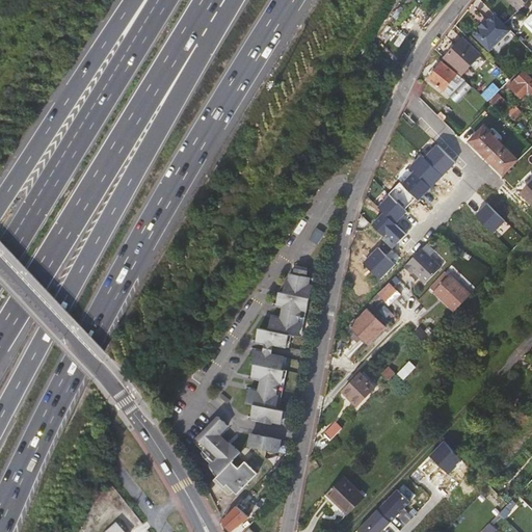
[(529,0),(510,0),(520,9),(522,7),(529,0)]
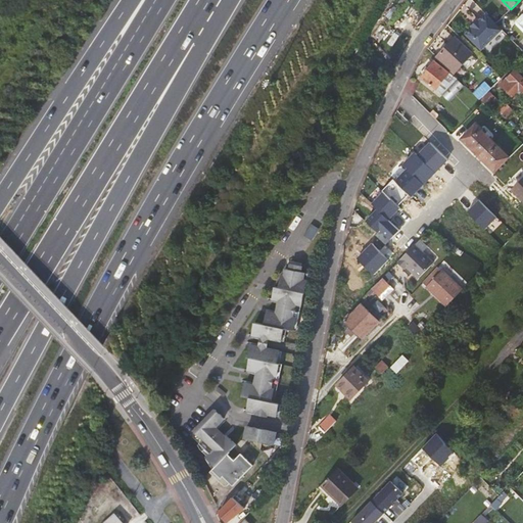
[(522,1),(521,0),(520,0),(513,7),(516,9),(522,1)]
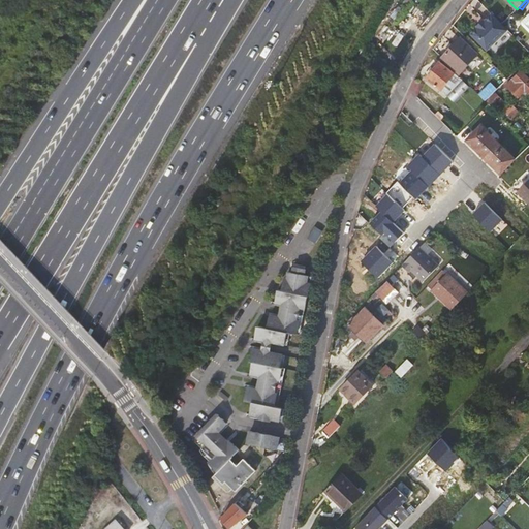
[(503,23),(494,12),(487,20),(486,18),(478,25),(479,26),(473,33),(489,49),(509,29),(503,23)]
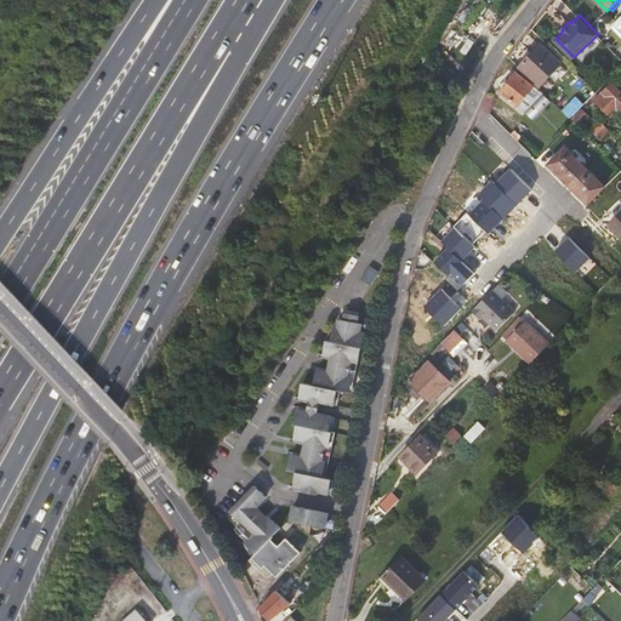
[(542,44),(522,66),(541,85),(562,63),(542,44)]
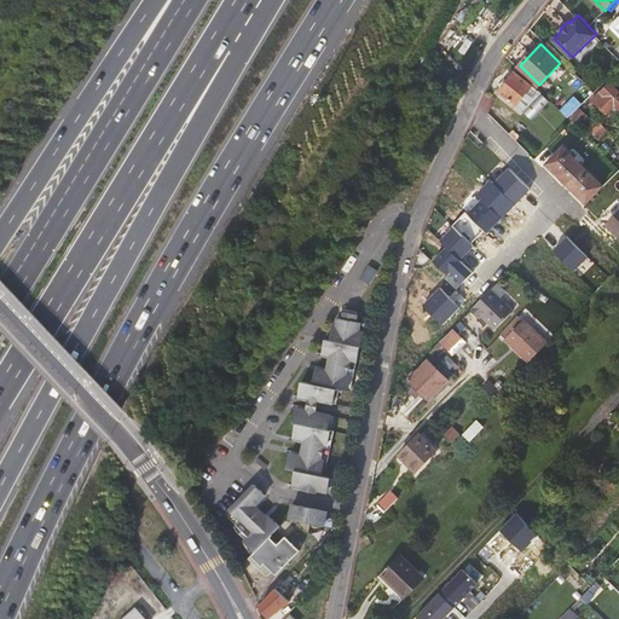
[(533,85),(516,73),(502,91),(520,103),(533,85)]
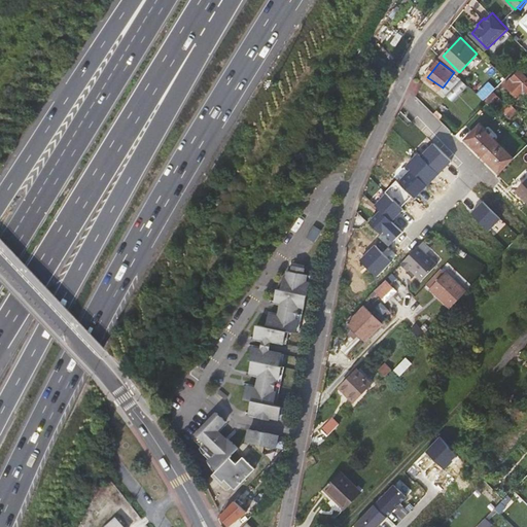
[(478,74),(469,67),(462,74),(470,81),(478,74)]
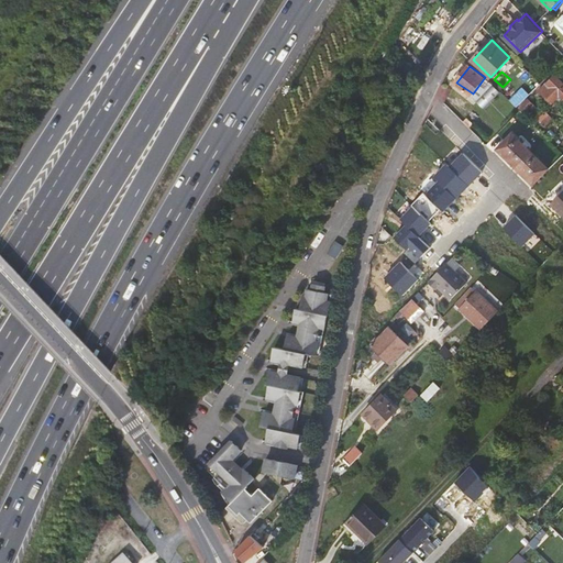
[(561,96),(562,98),(562,81),(556,76),(537,95),(548,106),(551,101),(553,103),(561,96)]
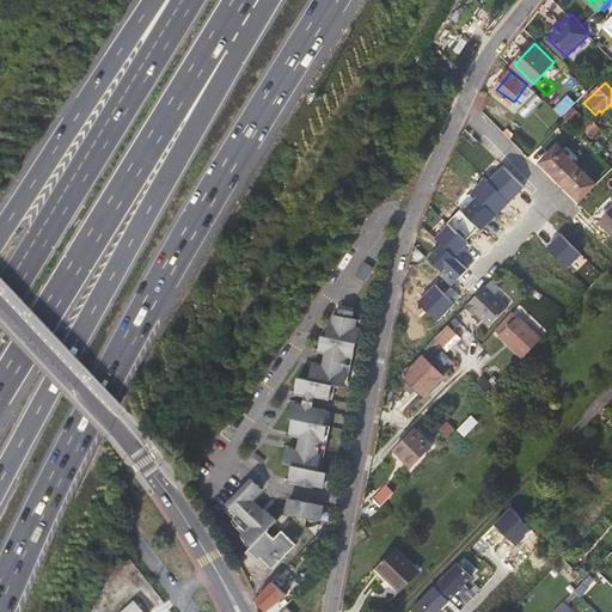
[(585,118),(574,106),(567,114),(577,126),(585,118)]
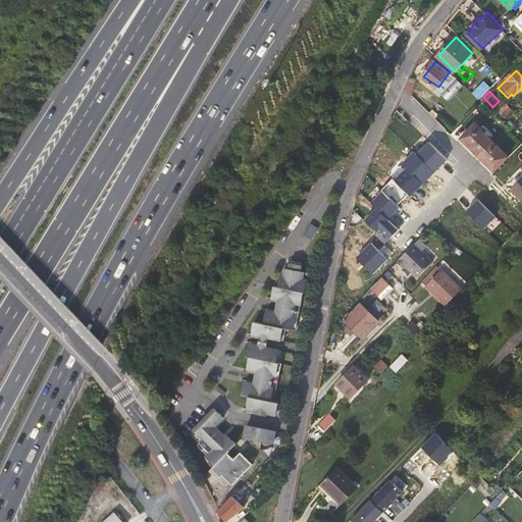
[(506,100),(497,107),(506,117),(515,110),(506,100)]
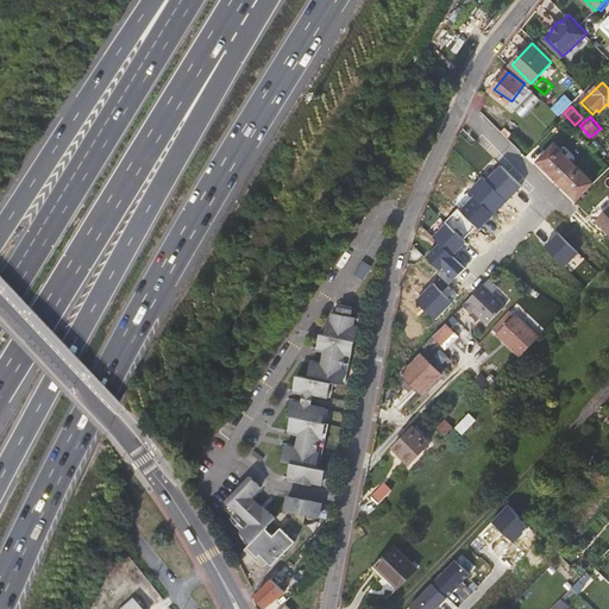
[(477,138),(463,125),(460,131),(472,143),(477,138)]
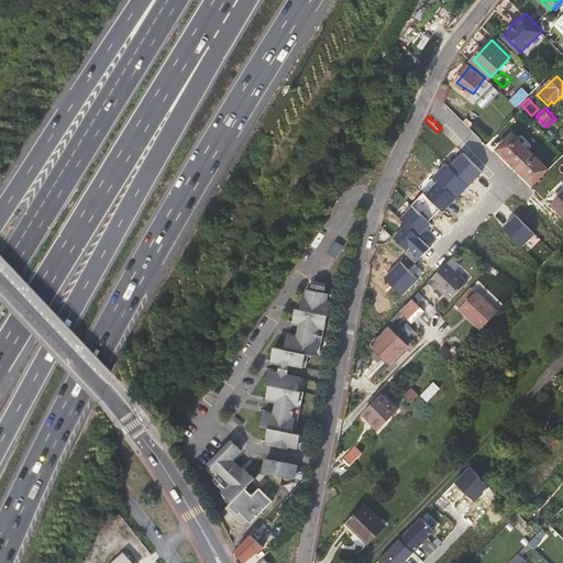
[(499,147),(536,184),(551,167),(515,131),(499,147)]
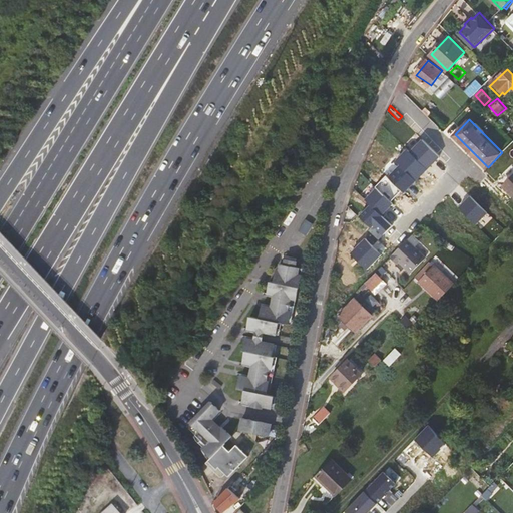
[(424,138),(411,151),(428,167),(441,155),(424,138)]
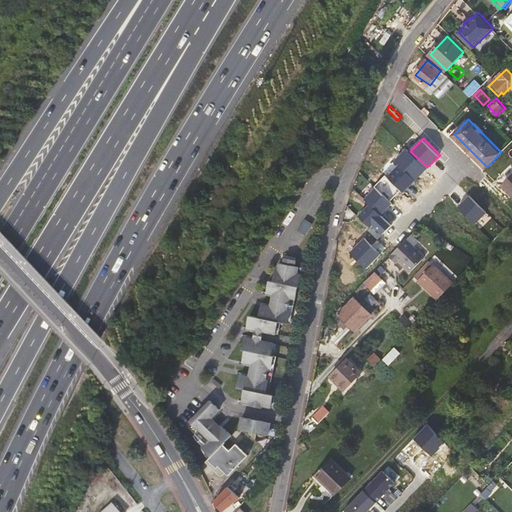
[(416,179),(427,167),(410,151),(408,148),(396,160),(400,164),(416,179)]
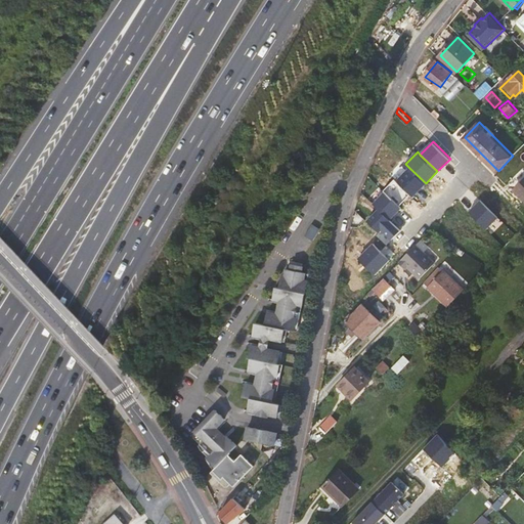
[(413,195),(426,183),(409,168),(397,180),(413,195)]
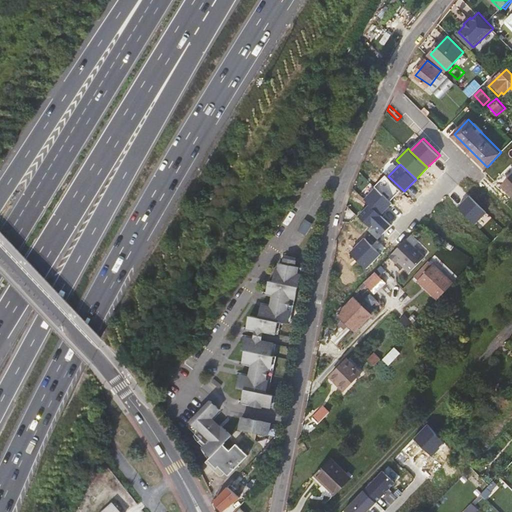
[(511,196),(511,175),(501,186),(511,196)]
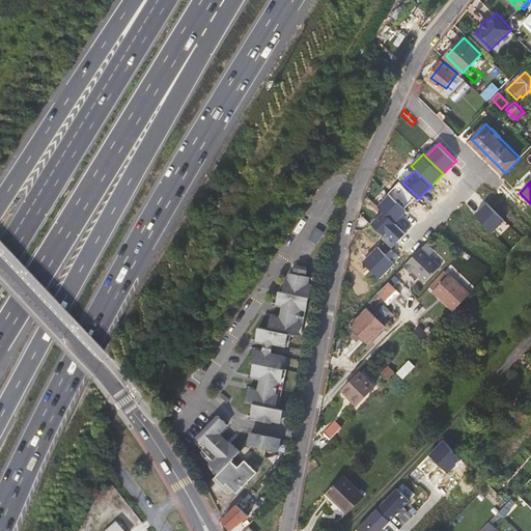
[(399,183),(390,192),(407,207),(416,198),(399,183)]
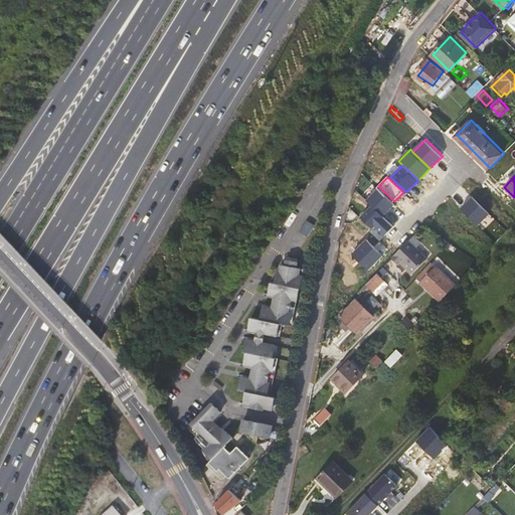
[(379,188),(367,199),(373,205),(383,215),(395,204),(379,188)]
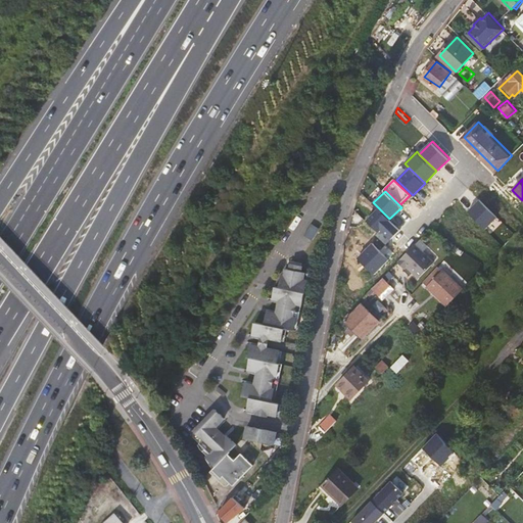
[(498,216),(481,199),(469,211),(486,228),(498,216)]
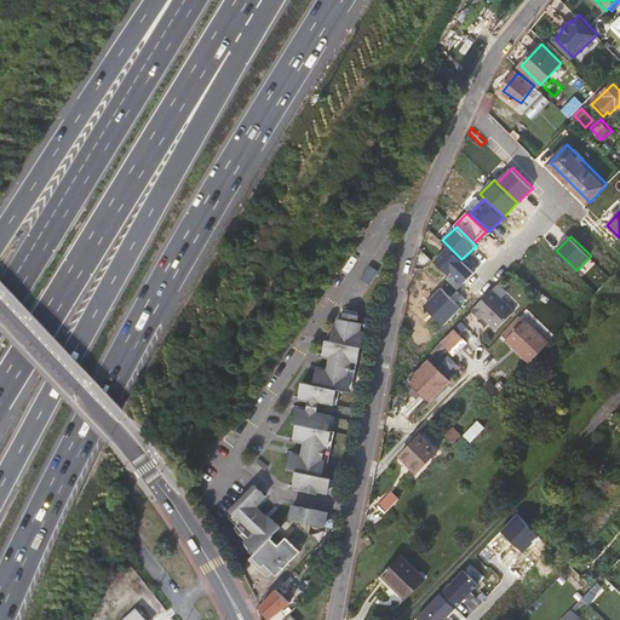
[(464,283),(475,273),(461,259),(449,247),(435,262),(449,275),(452,271),(464,283)]
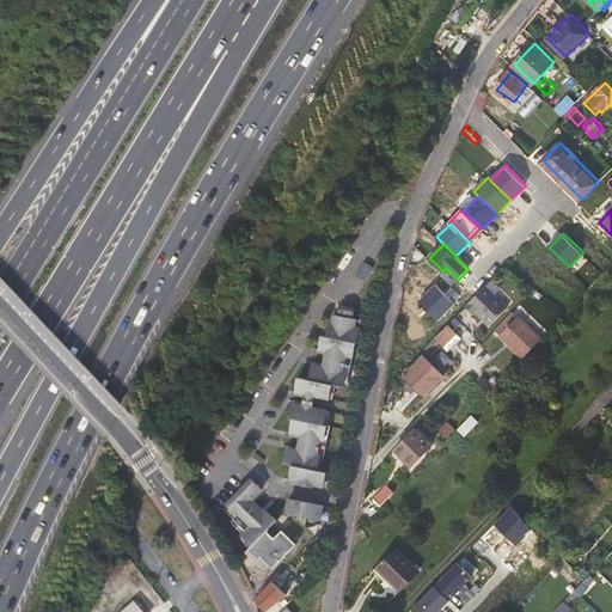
[(426,256),(416,245),(411,264),(417,265),(426,256)]
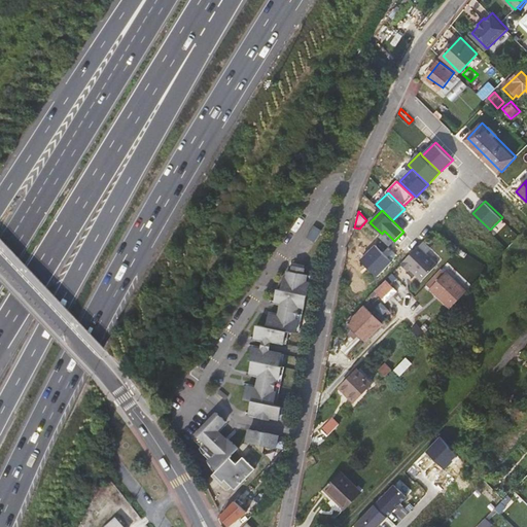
[(311,236),(315,238),(321,231),(316,227),(311,236)]
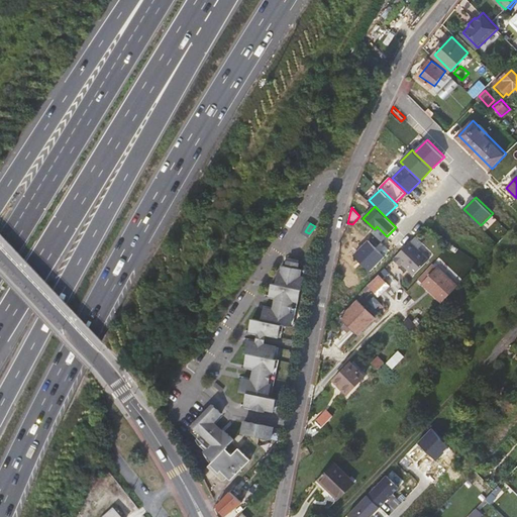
[(415,237),(398,255),(405,262),(407,260),(419,272),(433,255),(415,237)]
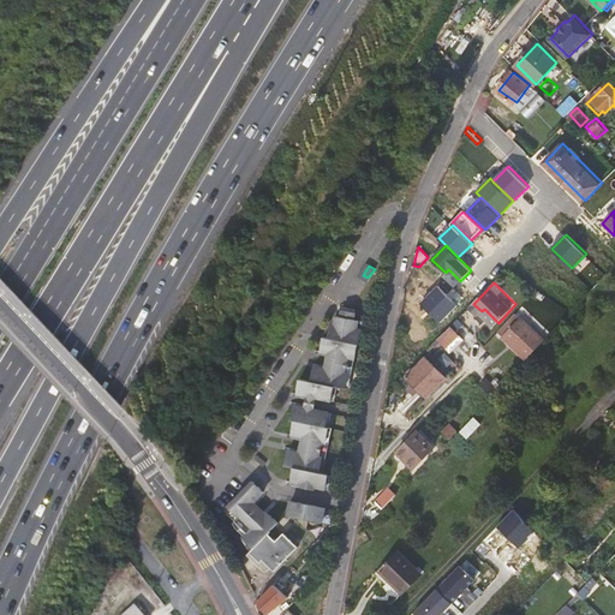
[(458,306),(439,286),(421,304),(441,323),(458,306)]
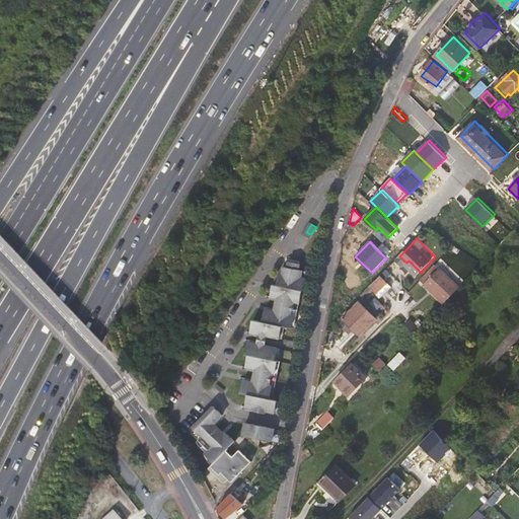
[(287,267),(298,270),(299,263),(288,261),(287,267)]
